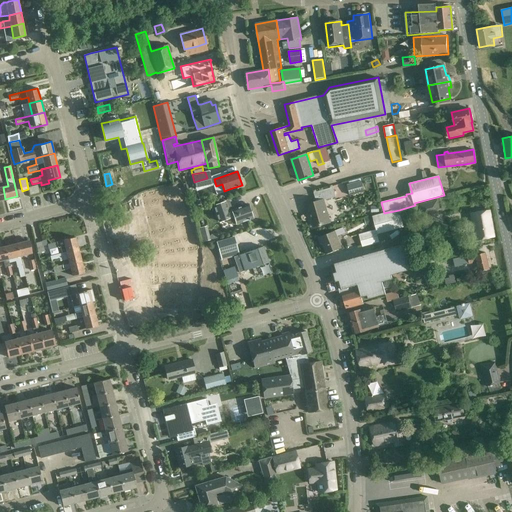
[(341,198),(355,194),(352,184),(338,188),(341,198)]
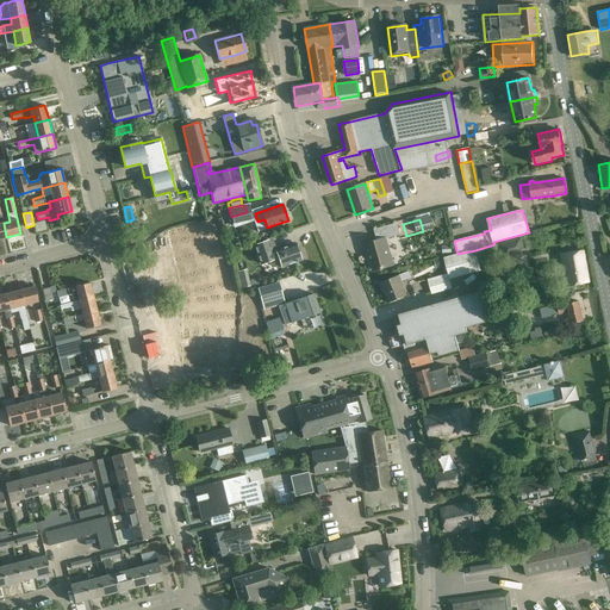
[(186,294),(186,367),(234,367),(234,291),(216,221),(170,232),(186,294)]
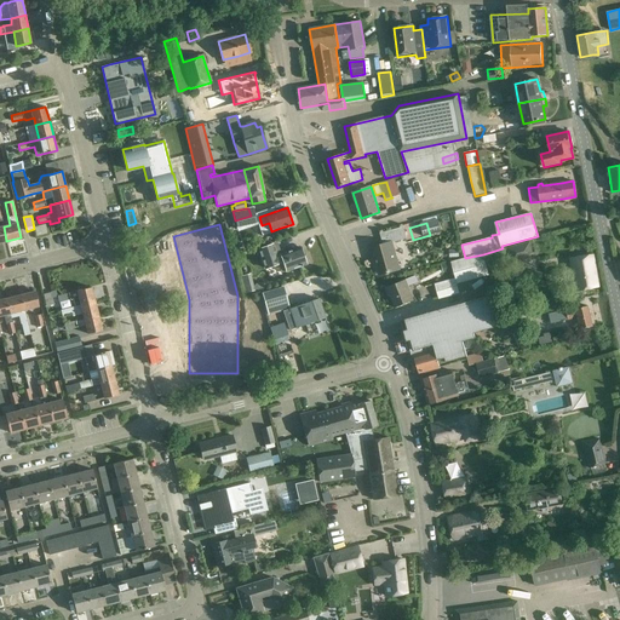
[(407,237),(403,227),(380,234),(383,245),(369,248),(373,259),(375,258),(380,275),(400,269),(392,242),(407,237)]
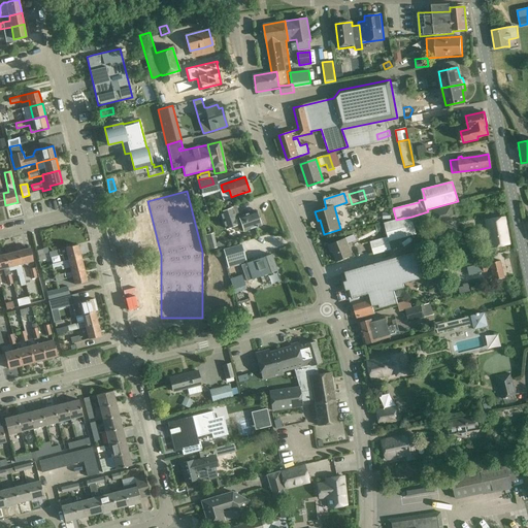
[(452,217),(456,216),(454,205),(431,211),(434,224),(453,219),(452,217)]
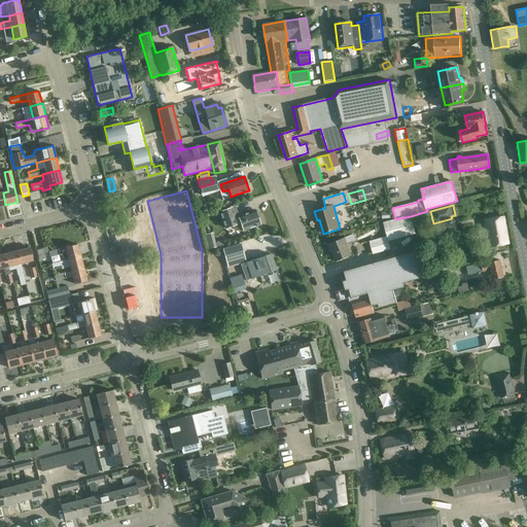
[(243,231),(250,227),(260,224),(255,210),(235,217),(232,208),(220,212),(225,229),(241,223),(243,231)]
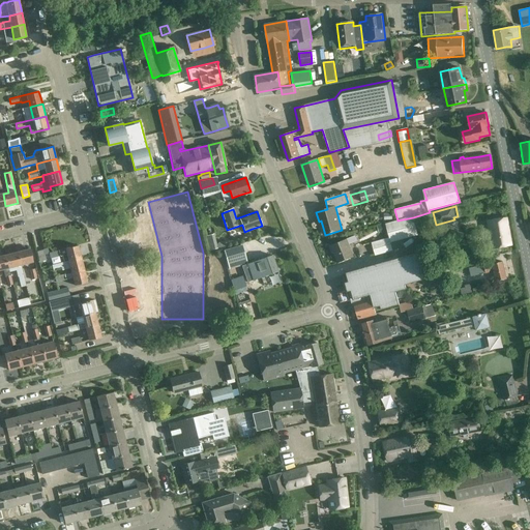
[(389,238),(391,245),(394,244),(394,242),(418,235),(413,217),(398,221),(385,224),(389,238)]
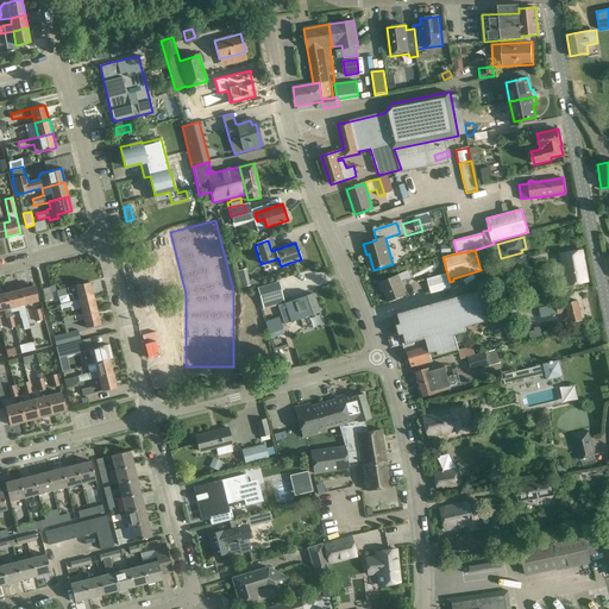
[(560,253),(565,286),(589,282),(584,250),(560,253)]
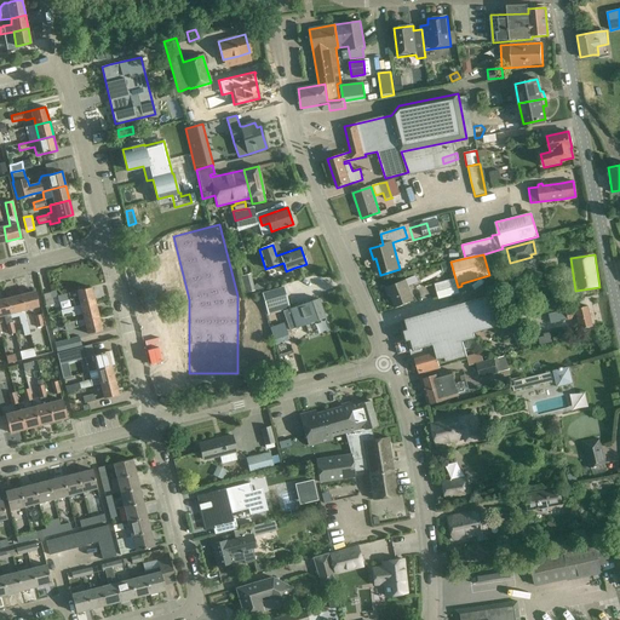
[(240,276),(245,293),(256,291),(251,274),(240,276)]
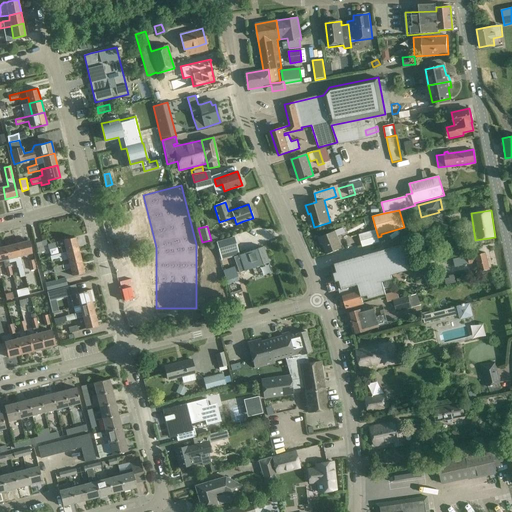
[(337,237),(346,233),(343,227),(318,238),(321,244),(322,243),(326,254),(336,250),(342,248),(337,237)]
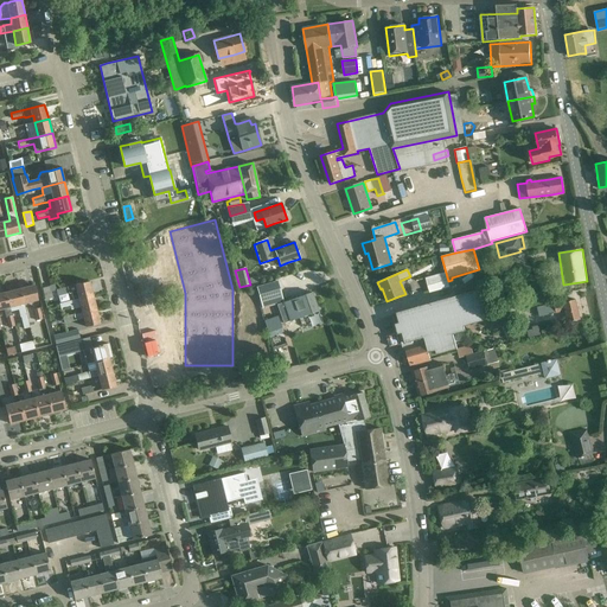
[(448,281),(446,273),(426,279),(430,292),(449,287),(448,281)]
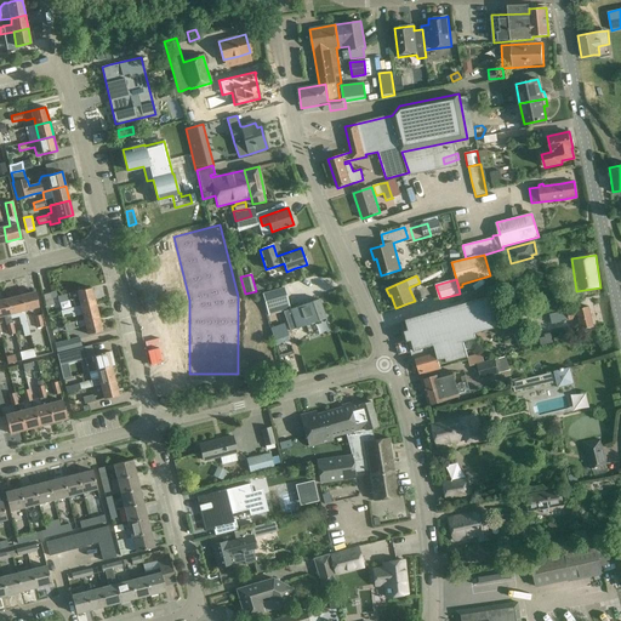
[(91,288),(68,294),(57,296),(56,291),(51,294),(52,298),(57,297),(58,303),(73,300),(75,307),(95,302),(91,288)]
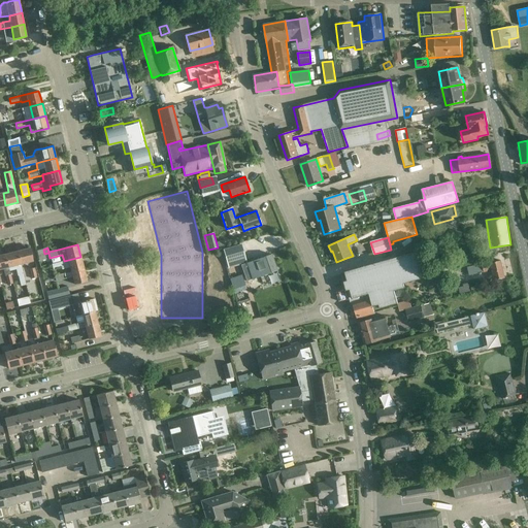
[(241,244),(223,250),(228,268),(240,265),(246,282),(253,279),(276,270),(271,254),(246,263),(241,244)]
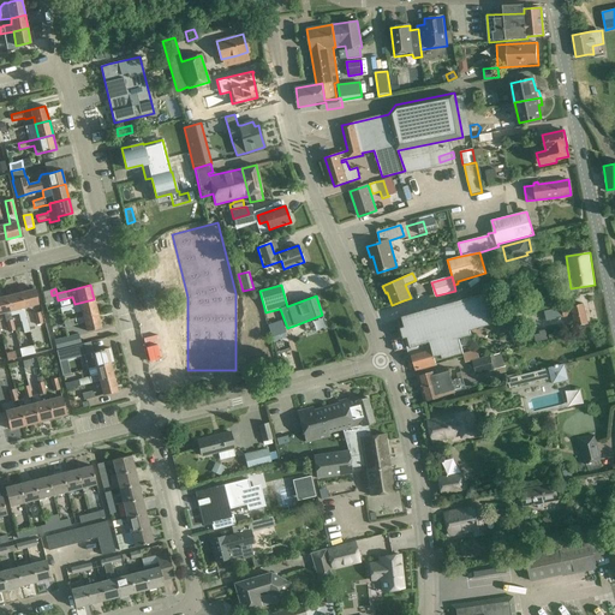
[(21,293),(24,308),(39,304),(35,290),(21,293)]
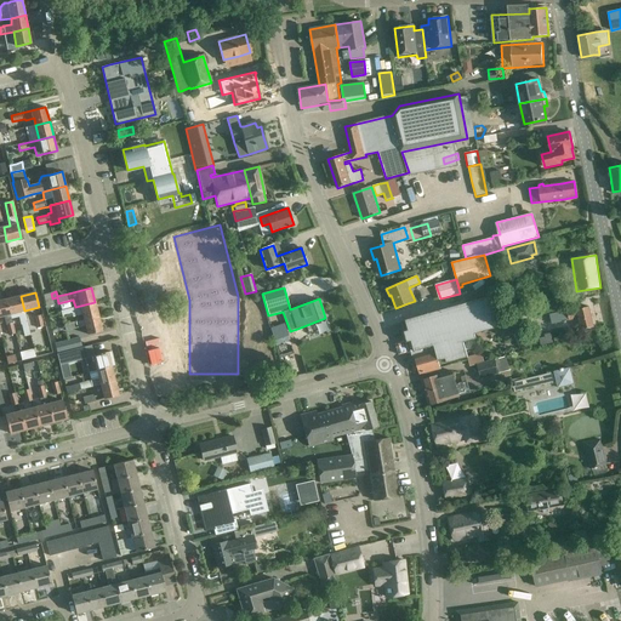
[(43,295),(45,307),(53,306),(52,298),(51,294),(43,295)]
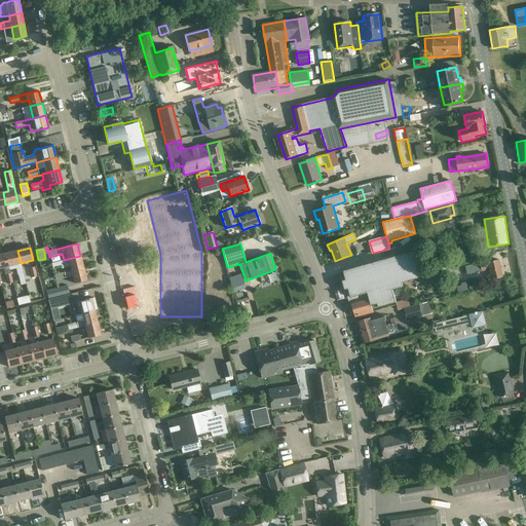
[(26,284),(21,263),(17,251),(5,254),(9,270),(10,270),(15,268),(16,274),(17,274),(21,285),(26,284)]
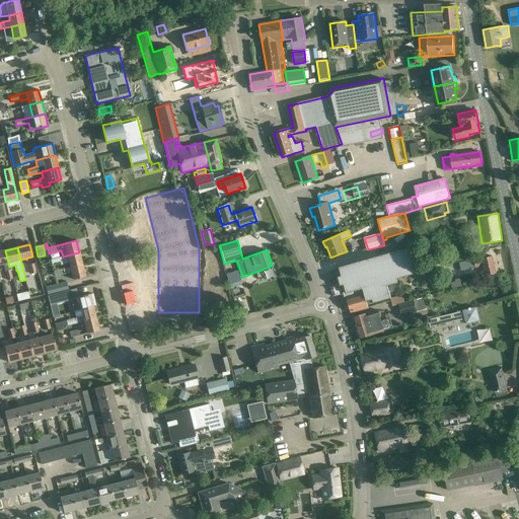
[(339,277),(336,278),(339,286),(341,285),(342,285),(344,285),(346,295),(366,289),(367,293),(398,285),(398,284),(406,282),(405,277),(416,274),(409,247),(346,266),(337,269),(339,269),(341,276),(339,277)]
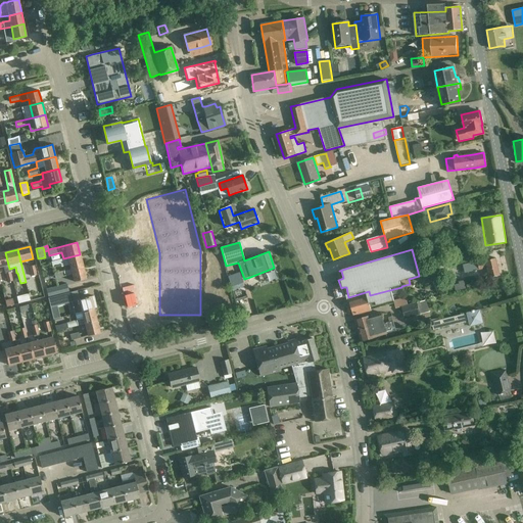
[(7,283),(12,281),(13,281),(10,269),(9,269),(5,252),(0,252),(0,266),(3,266),(4,274),(5,274),(7,283)]
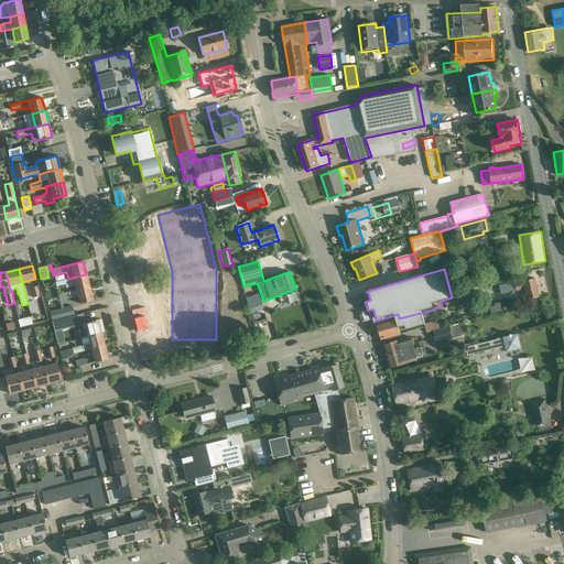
[(75,285),(77,290),(77,291),(89,288),(86,274),(68,279),(55,282),(56,288),(65,285),(66,288),(75,285)]
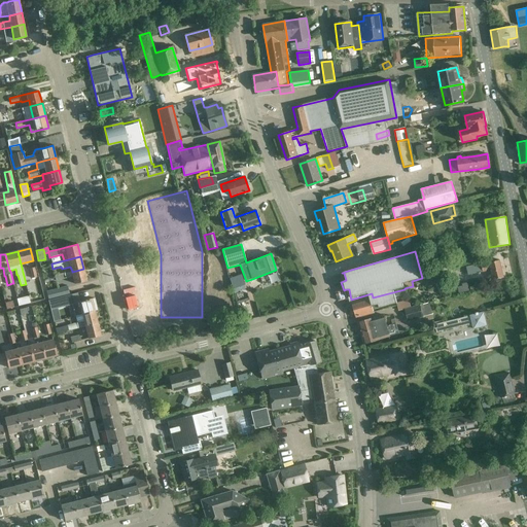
[(481,264),(466,267),(468,275),(492,270),(494,280),(504,277),(500,260),(490,262),(482,265),(481,264)]
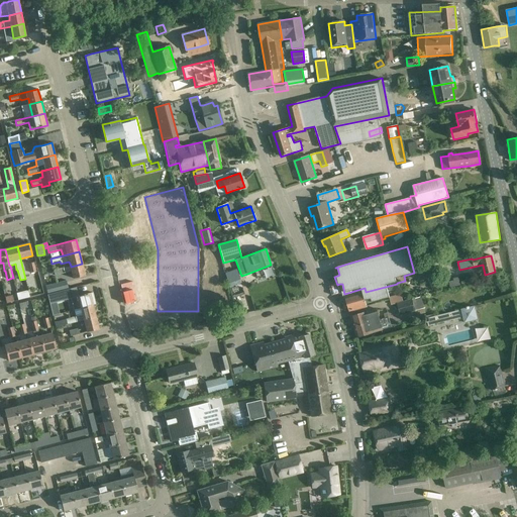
[(71,266),(53,271),(55,276),(72,272),(74,279),(85,276),(82,264),(71,267),(71,266)]
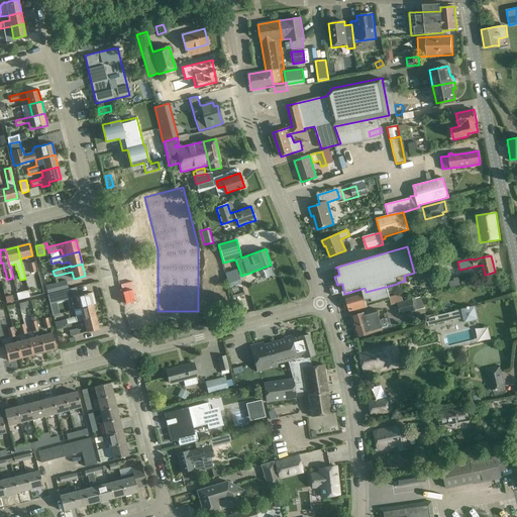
[(235,270),(225,274),(227,280),(229,287),(240,283),(235,270)]
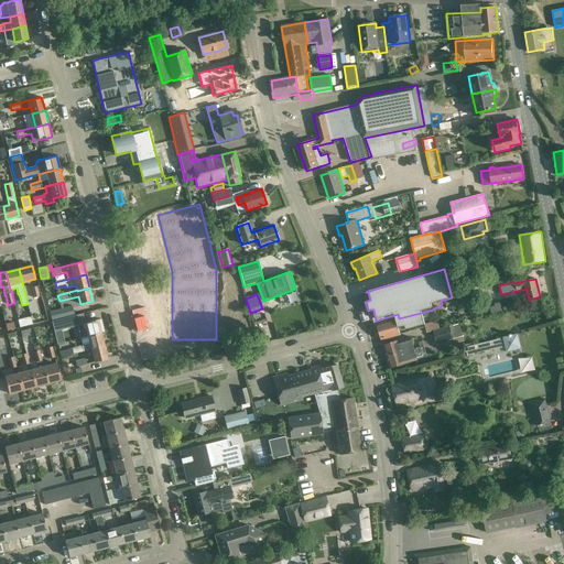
[(50,313),(52,322),(74,315),(72,306),(50,313)]
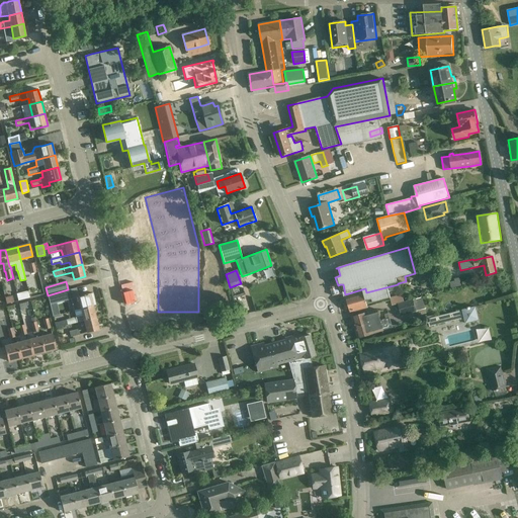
[(346,298),(350,312),(360,309),(367,307),(365,301),(368,300),(369,301),(379,298),(380,299),(389,297),(387,292),(399,289),(398,284),(366,292),(365,288),(345,294),(346,297),(344,298),(344,299),(346,298)]
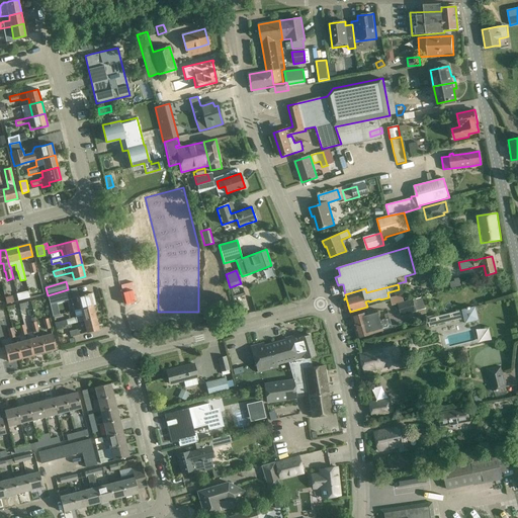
[(48,295),(50,305),(51,305),(71,299),(74,311),(81,310),(93,307),(90,293),(80,296),(78,296),(76,288),(48,295)]
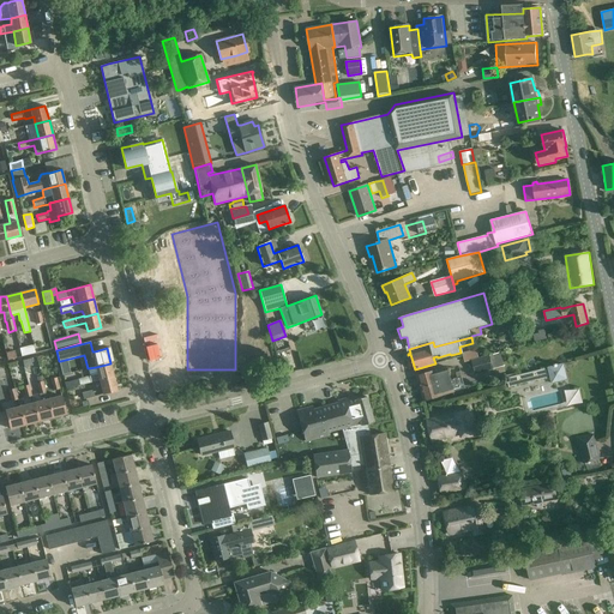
[(34,344),(25,347),(28,355),(36,354),(34,344)]
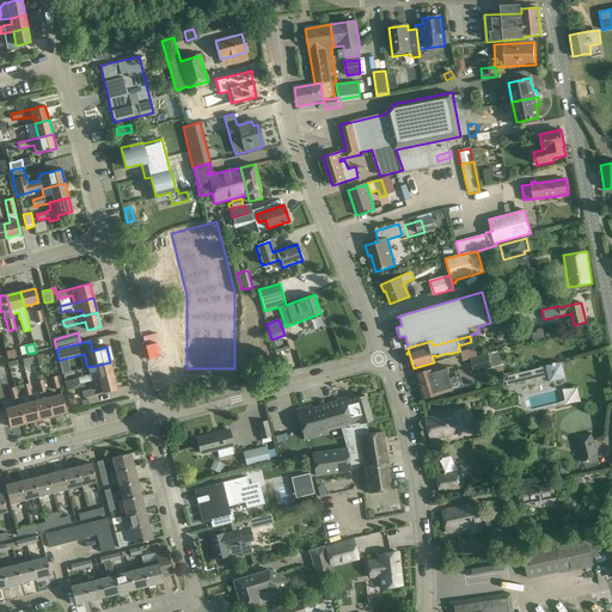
[(470,359),(477,356),(475,348),(460,352),(464,361),(470,359)]
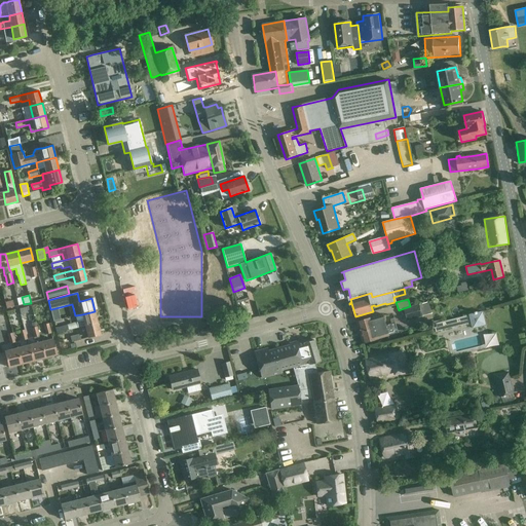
[(407,322),(429,314),(425,302),(404,308),(407,322)]
